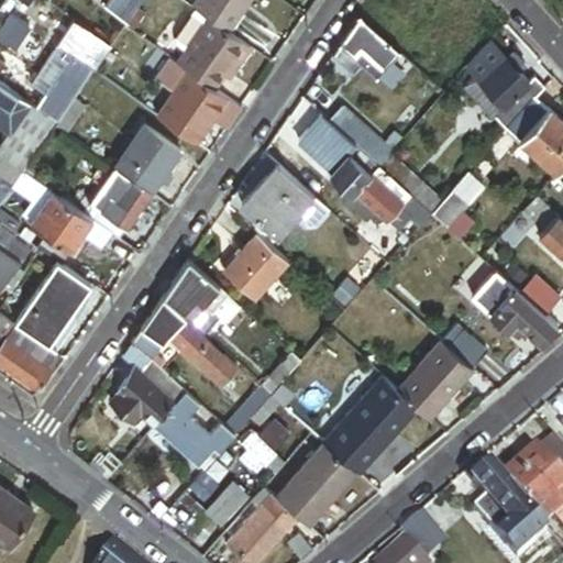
[(143,0),(111,0),(106,8),(108,9),(121,18),(128,22),(143,0)]
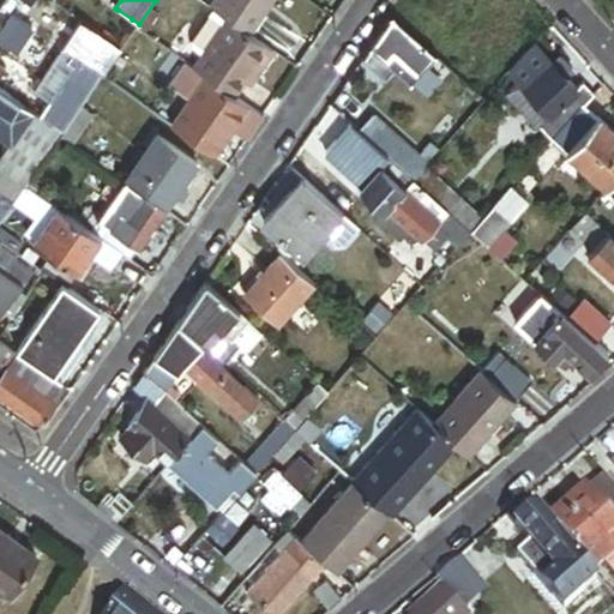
[(250,34),(271,0),(214,0),(210,6),(228,18),(250,34)]
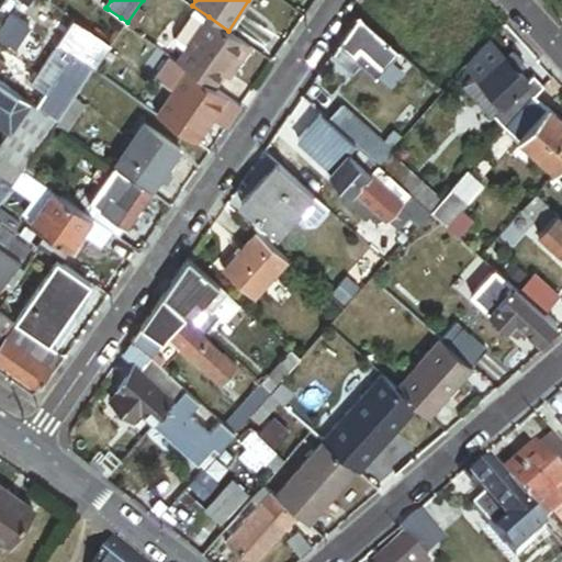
[(116,23),(121,18),(108,9),(103,14),(116,23)]
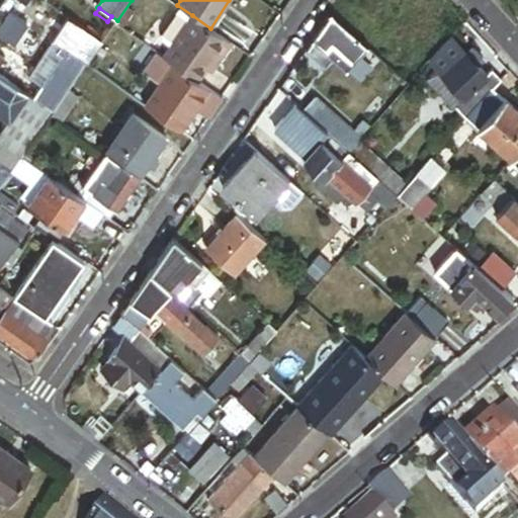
[(171,48),(191,17),(178,8),(161,33),(162,40),(171,48)]
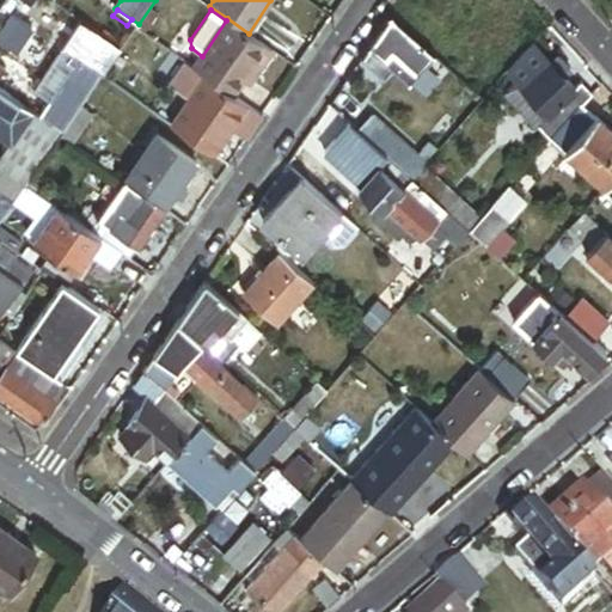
[(390,18),(389,17),(367,48),(391,69),(399,61),(416,74),(427,62),(433,56),(428,51),(390,18)]
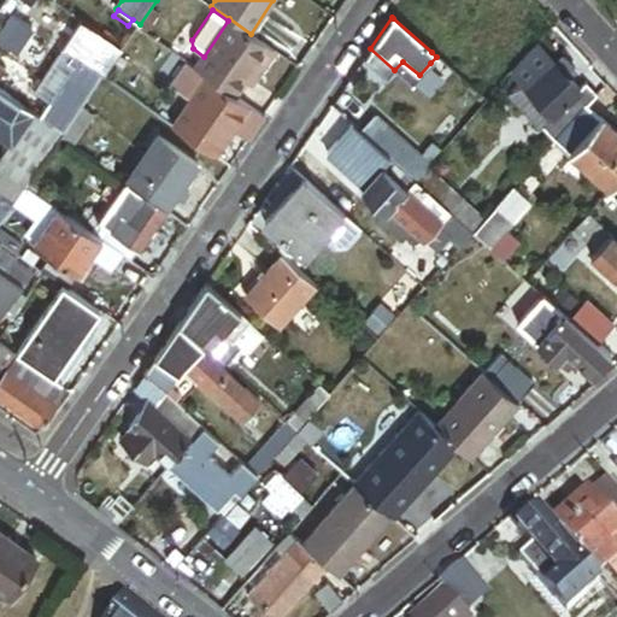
[(251,34),(229,18),(228,21),(204,57),(194,69),(209,78),(236,98),(257,69),(262,71),(276,51),(251,34)]
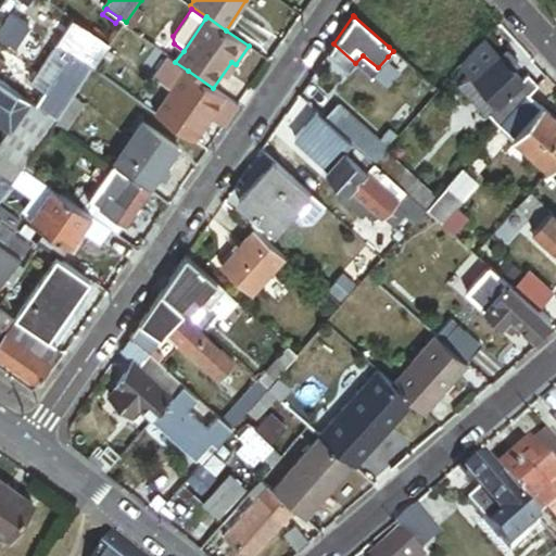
[(57,46),(65,51),(72,55),(90,68),(92,70),(106,50),(110,45),(74,20),(57,46)]
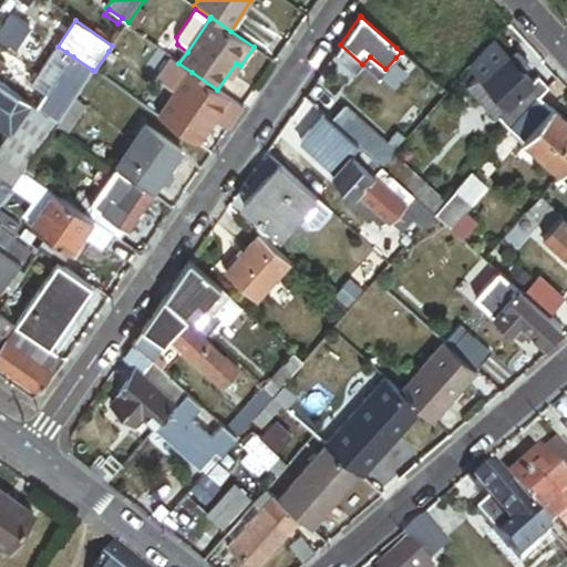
[(119,37),(112,45),(109,51),(116,57),(127,42),(119,37)]
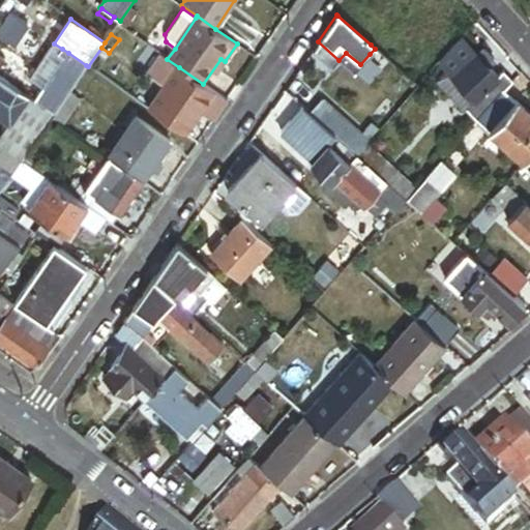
[(439,61),(444,67),(468,45),(461,36),(439,61)]
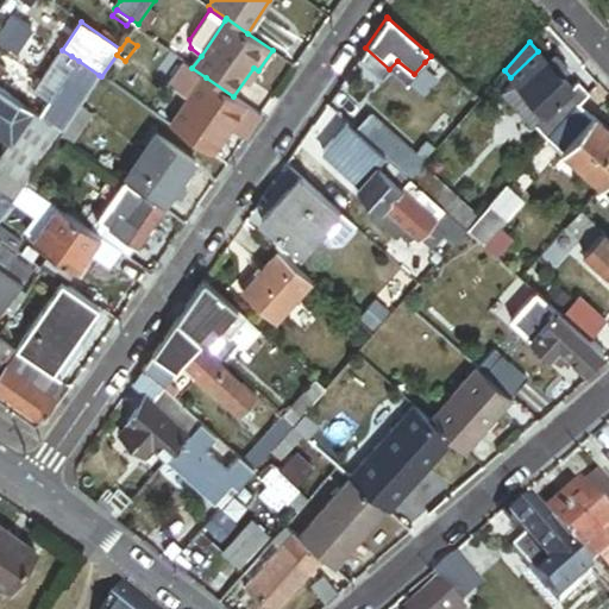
[(389,69),(365,48),(358,57),(381,77),(389,69)]
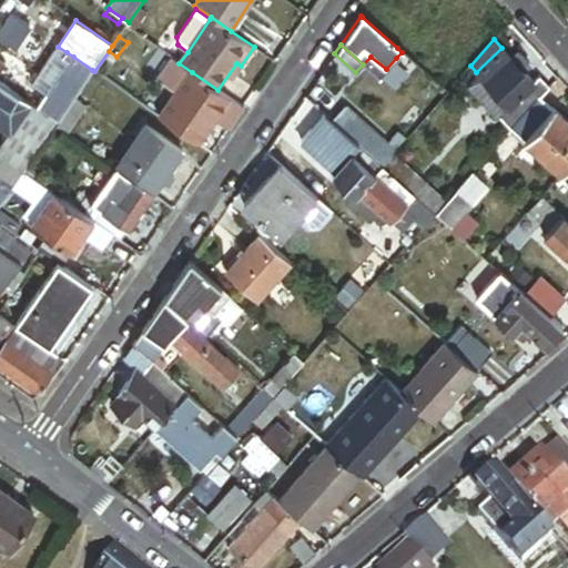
[(509,57),(501,48),(476,72),(478,74),(509,109),(535,84),(533,81),(521,70),(509,57)]
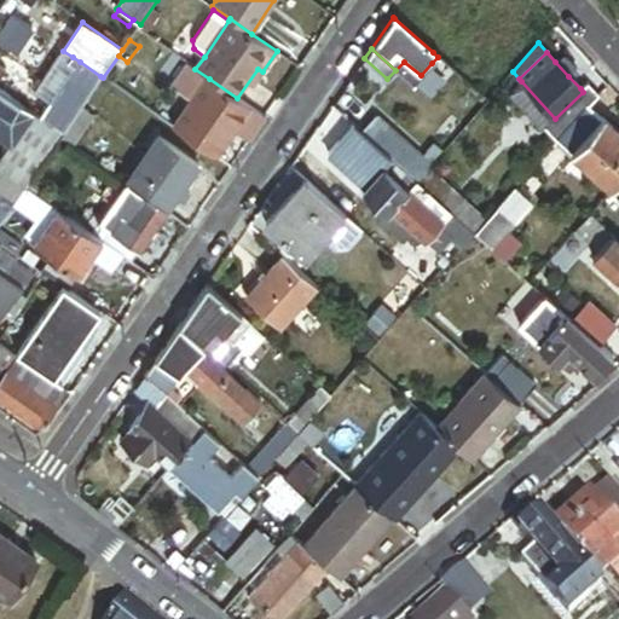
[(562,55),(555,62),(568,76),(576,69),(562,55)]
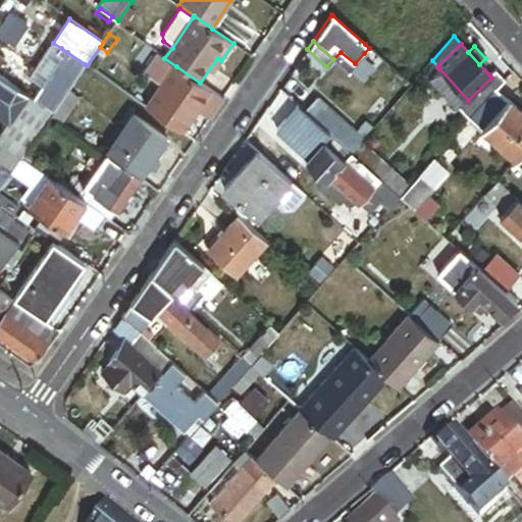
[(61,48),(37,83),(44,87),(67,52),(61,48)]
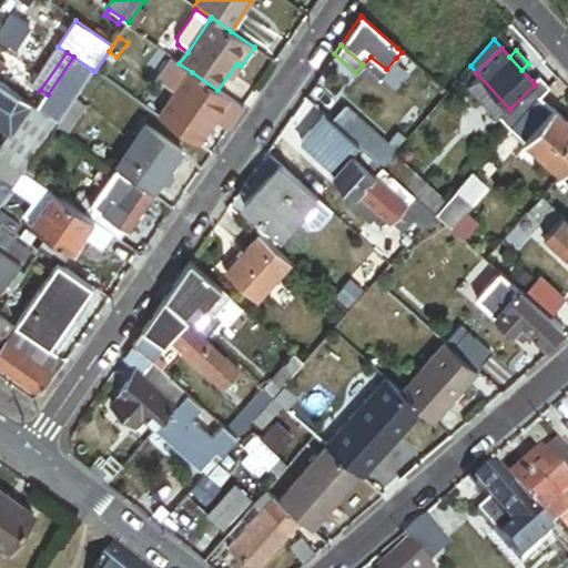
[(56,122),(92,70),(73,57),(48,94),(37,110),(56,122)]
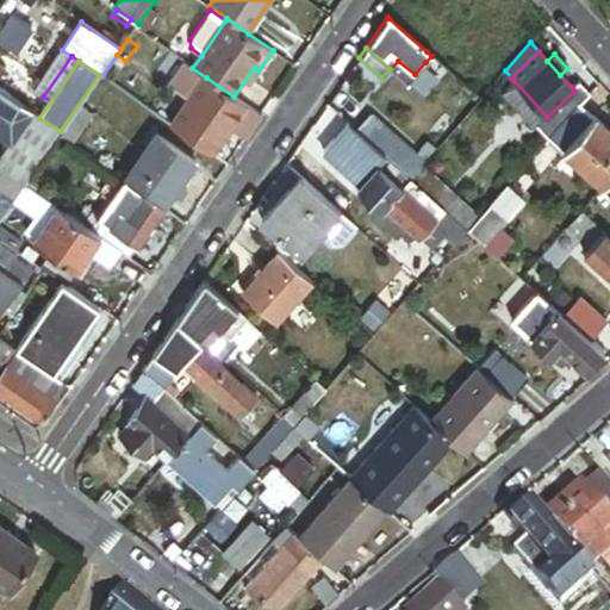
[(187,104),(206,78),(192,68),(186,63),(167,91),(187,104)]
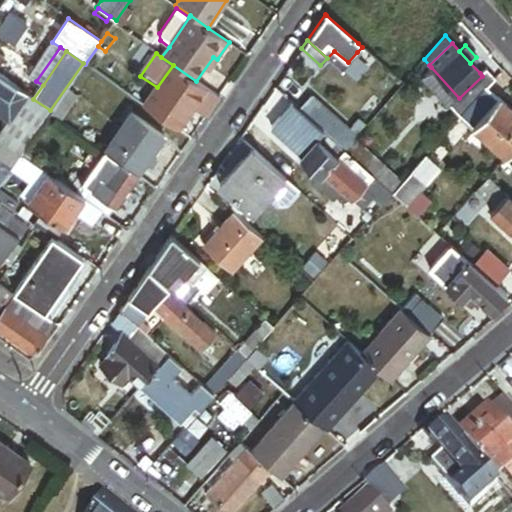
[(207,117),(220,98),(196,81),(173,65),(157,87),(144,107),(175,128),(191,105),(207,117)]
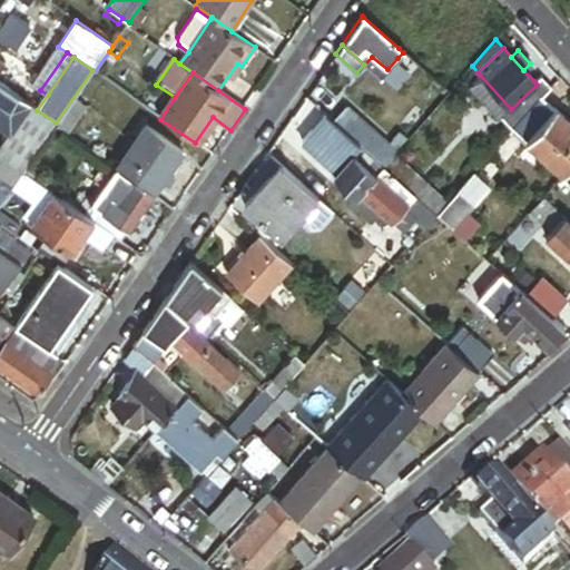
[(501,116),(513,128),(541,98),(550,87),(540,76),(534,81),(537,85),(511,109),(480,75),(468,86),(499,118),(501,116)]
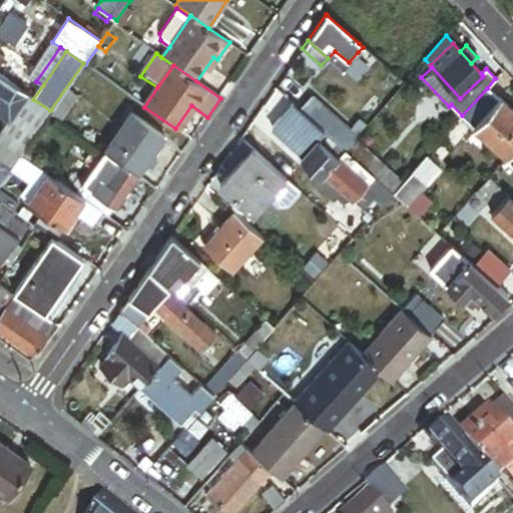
[(0,109),(16,87),(0,75),(0,109)]
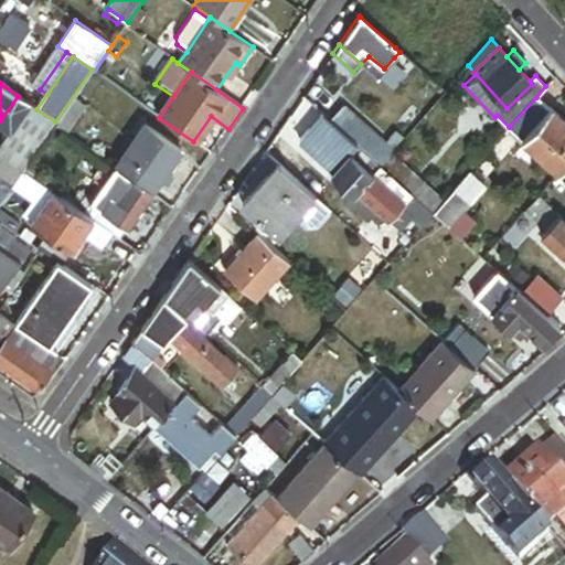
[(55,127),(57,124),(55,121),(36,109),(18,96),(0,120),(0,124),(12,132),(20,121),(46,139),(55,127)]
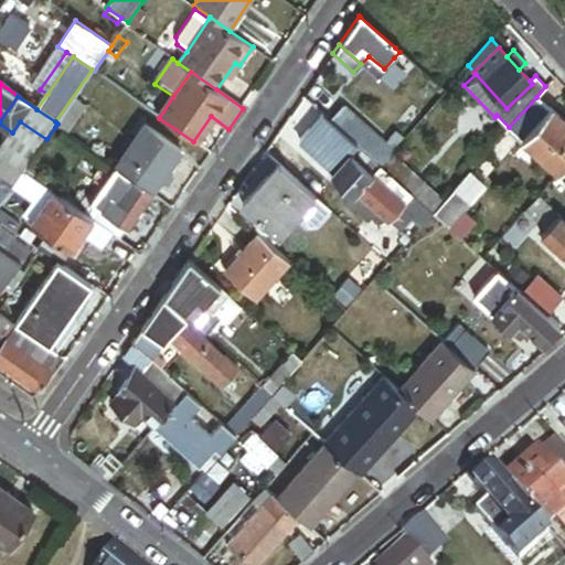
[(509,127),(508,128),(521,140),(550,109),(536,97),(509,127)]
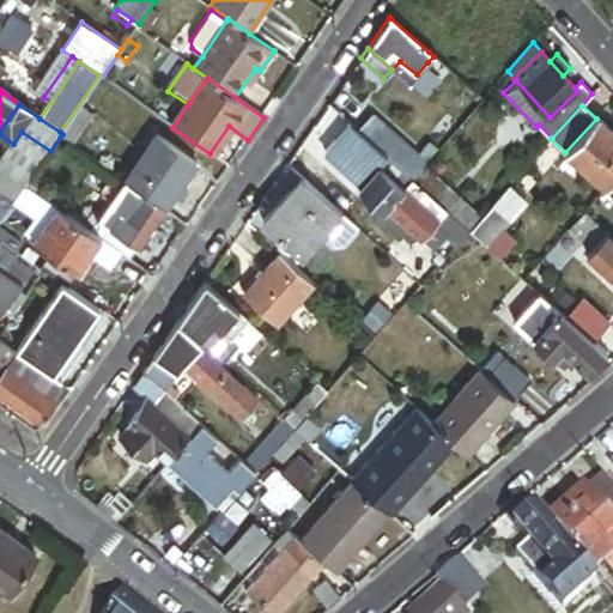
[(92,119),(79,110),(62,134),(60,138),(72,146),(92,119)]
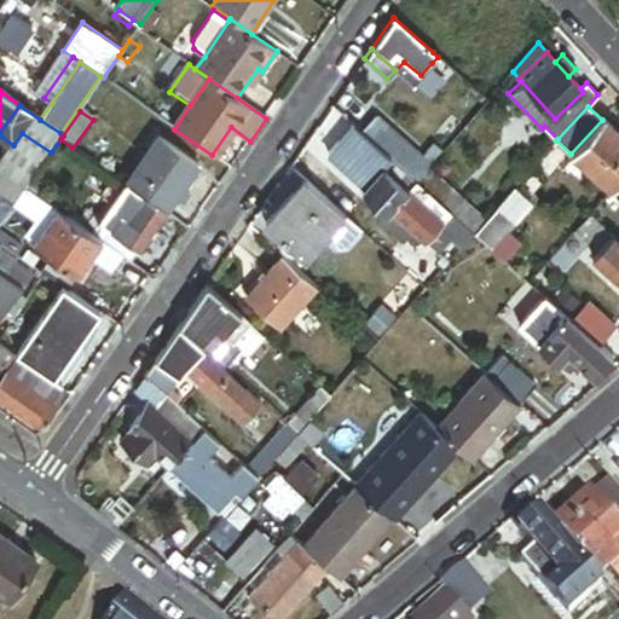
[(369,140),(341,116),(327,133),(374,175),(388,158),(369,140)]
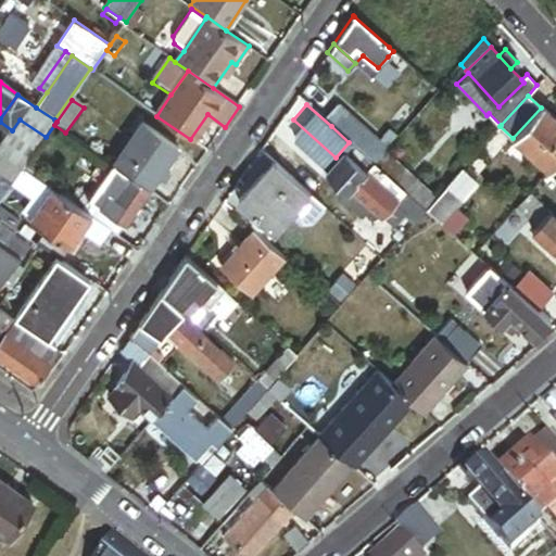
[(555,162),(555,121),(541,108),(513,138),(548,171),(555,162)]
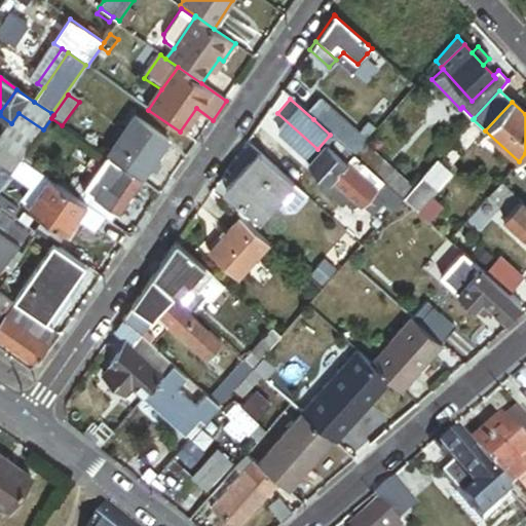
[(313,119),(330,135),(351,153),(352,154),(365,140),(353,129),(326,105),(313,119)]
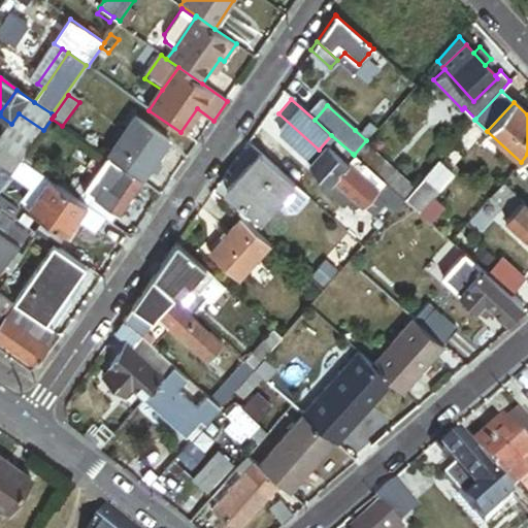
[(27,155),(43,130),(19,113),(11,124),(0,140),(0,144),(2,146),(23,161),(27,155)]
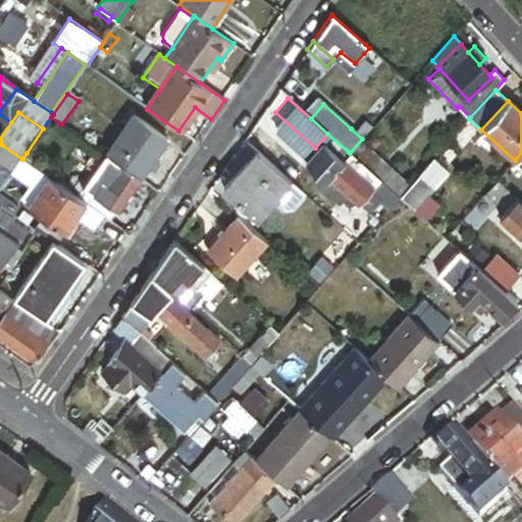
[(107,155),(141,178),(150,164),(155,157),(167,140),(134,117),(107,155)]
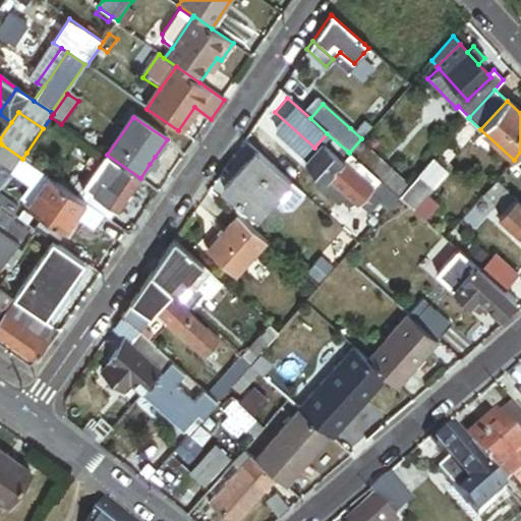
[(350,128),(361,138),(370,128),(359,118),(350,128)]
